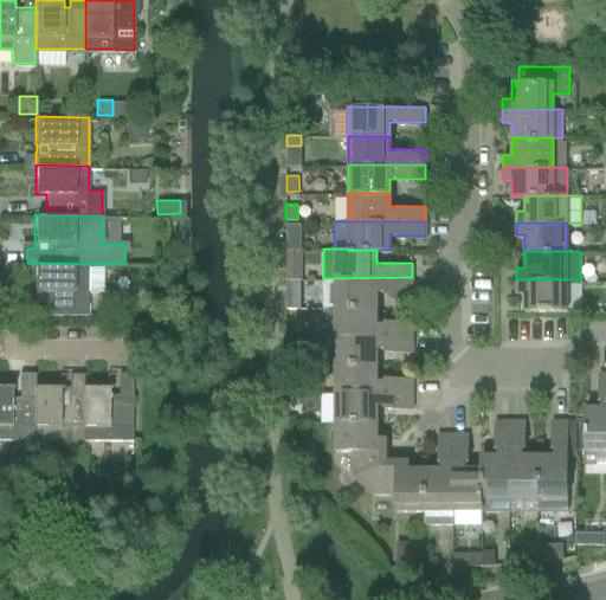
[(103,264),(88,264),(34,263),(34,291),(45,291),(45,313),(88,313),(88,289),(103,289),(103,264)]
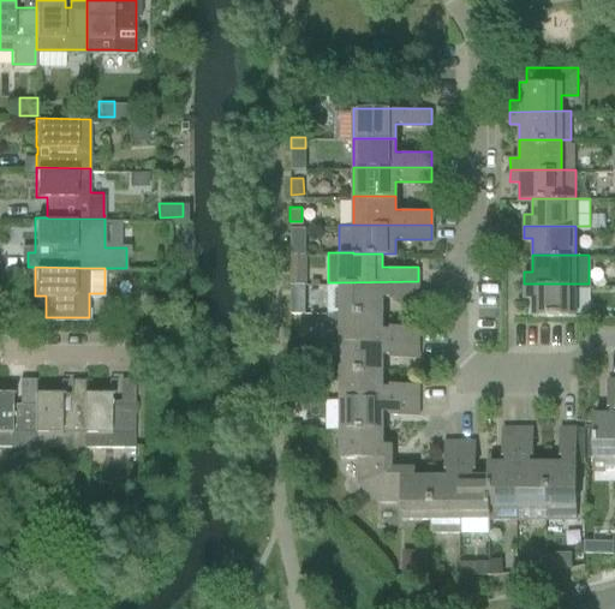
[(290,276),(290,281),(305,281),(306,272),(290,272),(290,276)]
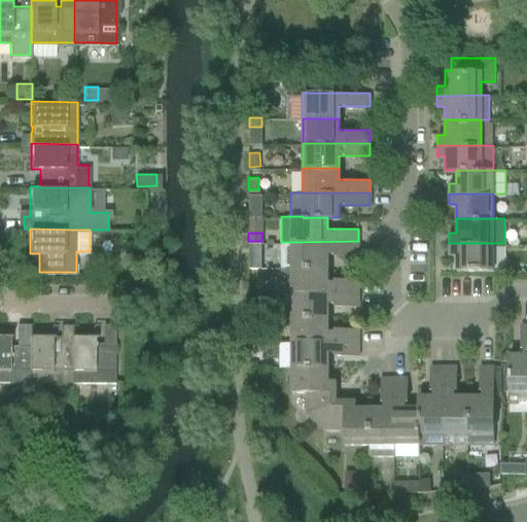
[(281,242),(281,267),(291,267),(327,267),(327,254),(358,254),(358,241),(291,242),(281,242)]
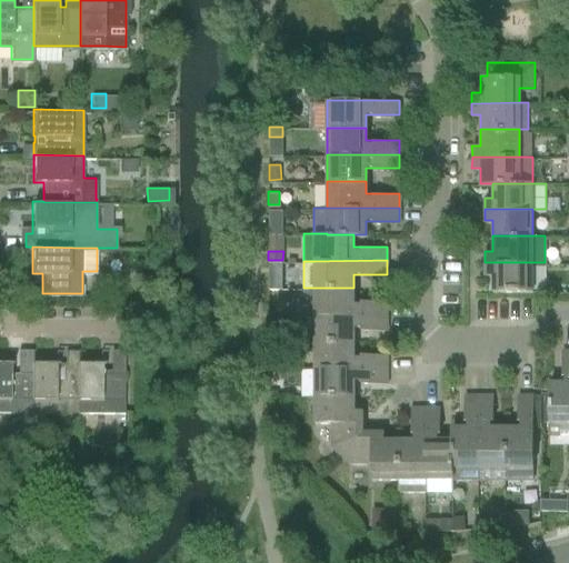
[(532,290),(532,262),(485,262),(485,273),(492,273),(492,290),(532,290)]
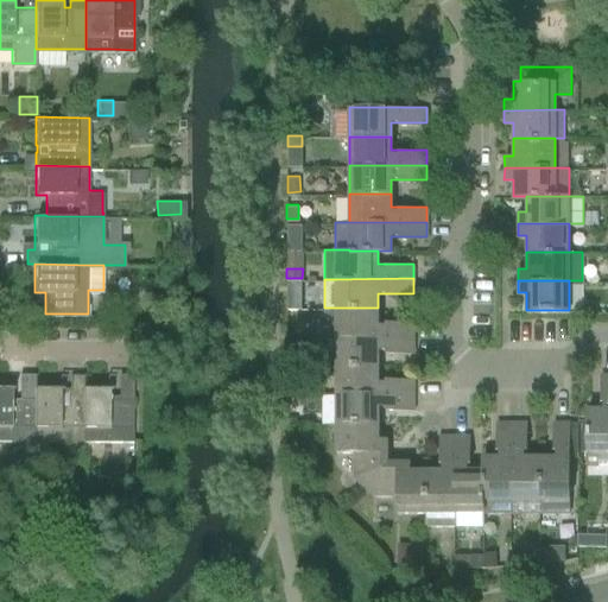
[(322,308),(322,336),(336,336),(413,336),(413,321),(378,321),(378,308),(336,308),(324,308),(322,308)]
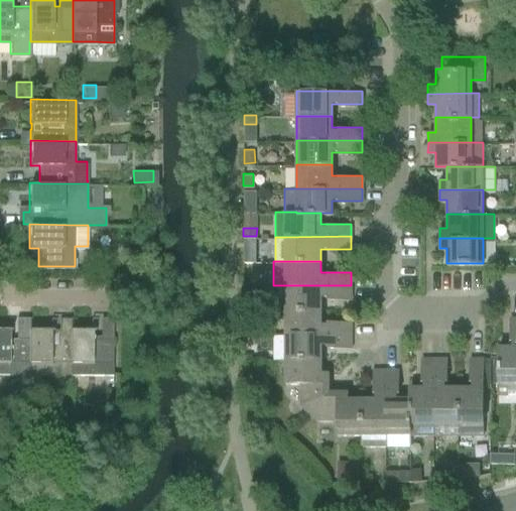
[(285,309),(320,309),(320,297),(351,297),(351,285),(285,285),(285,309)]
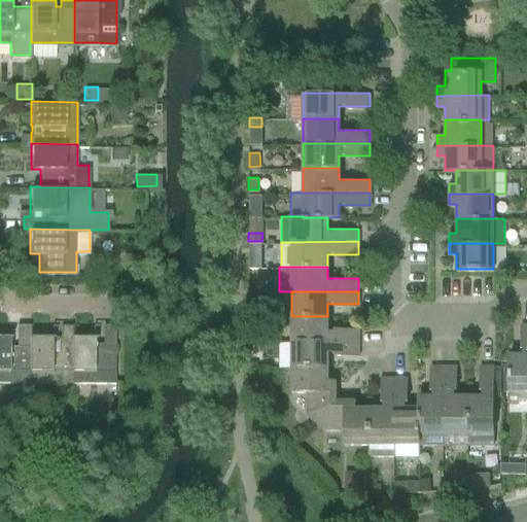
[(327,327),(327,316),(291,316),(291,341),(358,340),(358,327),(327,327)]
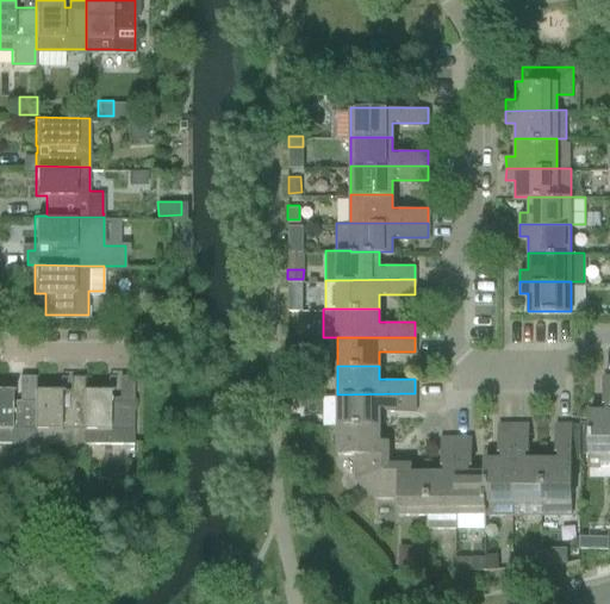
[(609,465),(609,372),(602,373),(602,409),(589,409),(589,465),(609,465)]
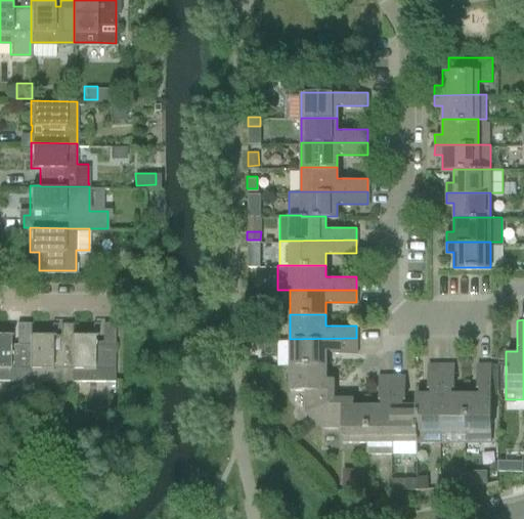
[(0,378),(30,379),(30,333),(30,320),(16,320),(16,342),(11,342),(11,333),(0,332),(0,378)]
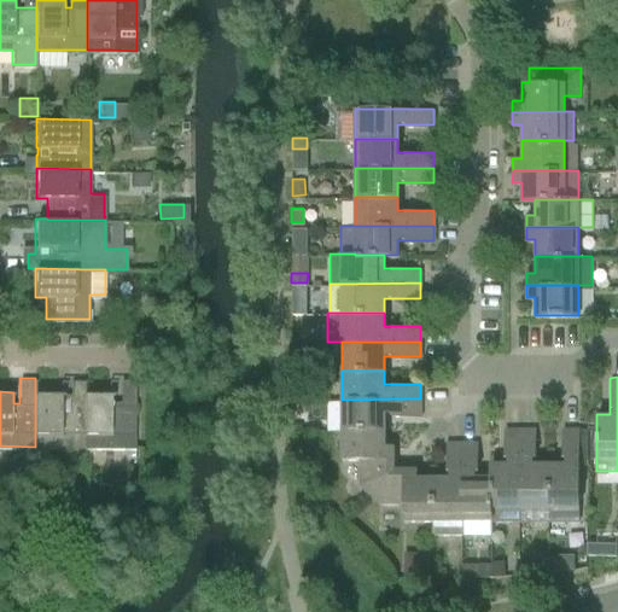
[(63,392),(35,392),(35,447),(83,447),(85,392),(85,379),(71,379),(70,392),(63,392)]
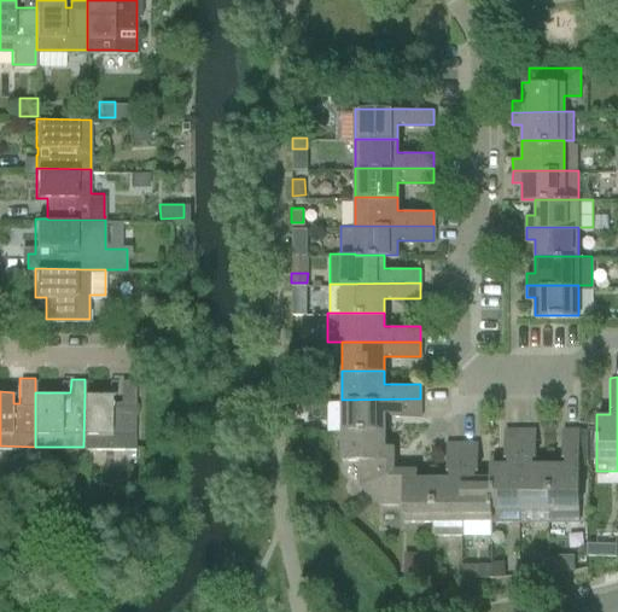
[(134,447),(134,404),(112,404),(112,392),(85,392),(83,447),(134,447)]
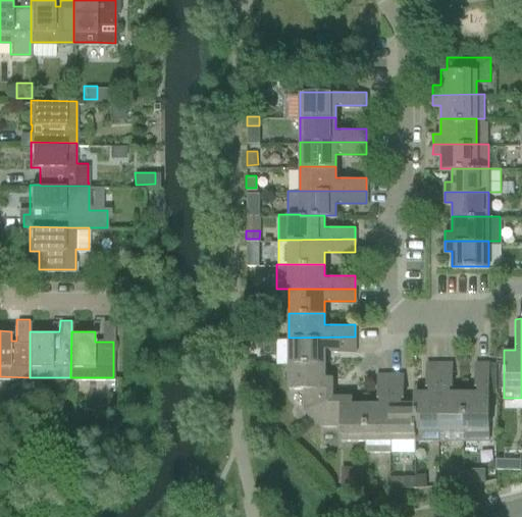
[(289,362),(324,362),(324,350),(355,350),(355,337),(289,338),(289,362)]
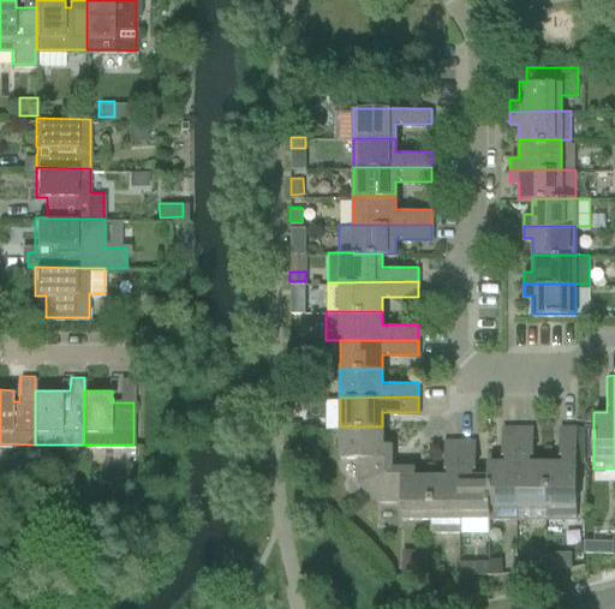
[(488,460),(488,473),(488,503),(489,503),(489,518),(517,518),(517,424),(502,424),(502,460),(488,460)]
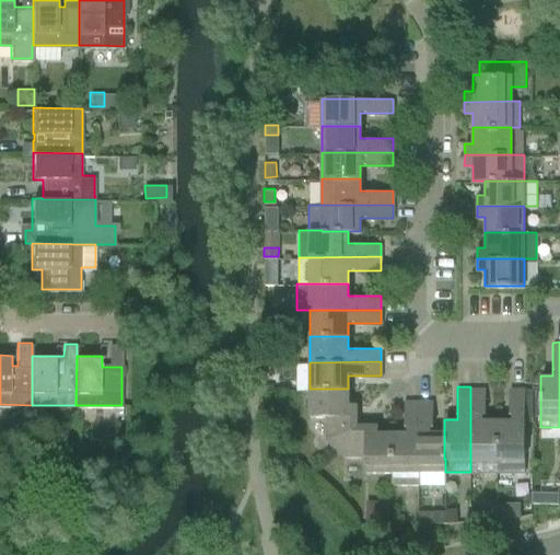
[(485,419),(485,386),(470,386),(470,472),(497,472),(497,419),(485,419)]
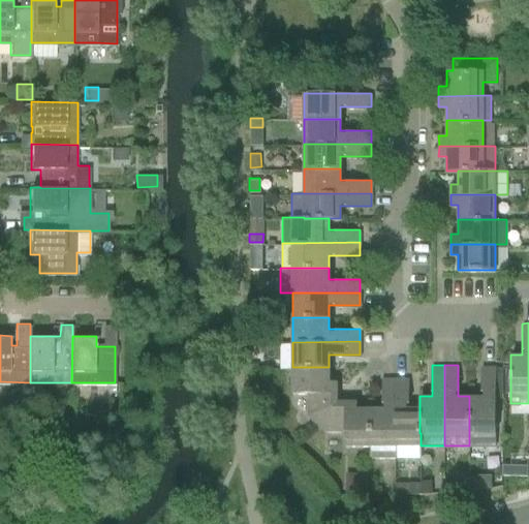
[(469,445),(495,444),(495,365),(481,365),(481,396),(469,396),(469,445)]
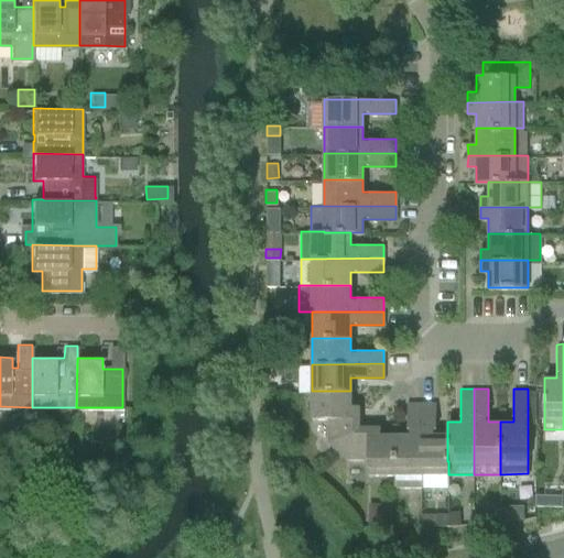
[(350,405),(350,391),(312,391),(312,417),(327,417),(327,439),(336,449),(359,426),(359,405),(350,405)]
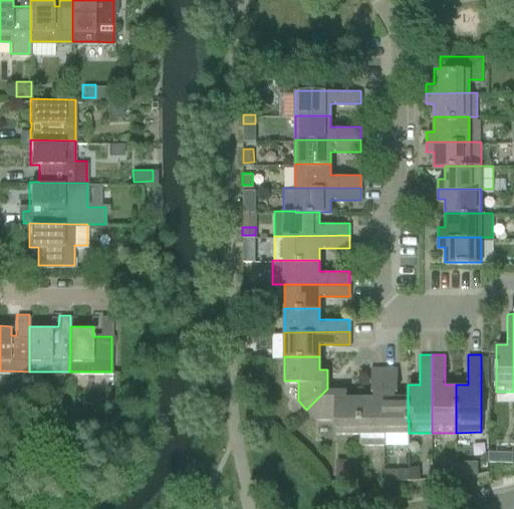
[(371,396),(359,396),(360,433),(360,443),(384,443),(384,433),(383,365),(371,365),(371,396)]
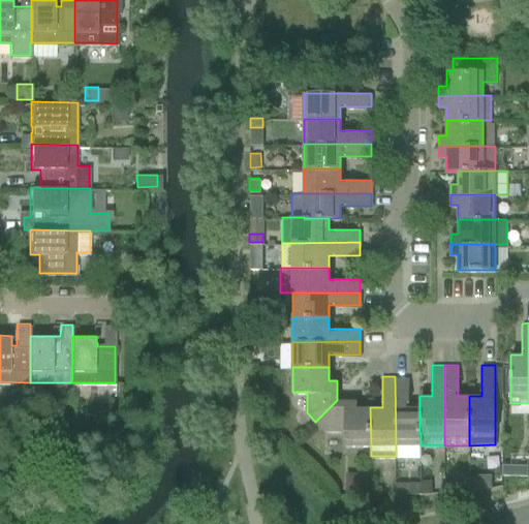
[(408,407),(408,376),(395,376),(396,445),(396,456),(421,456),(421,445),(421,433),(419,433),(419,407),(408,407)]
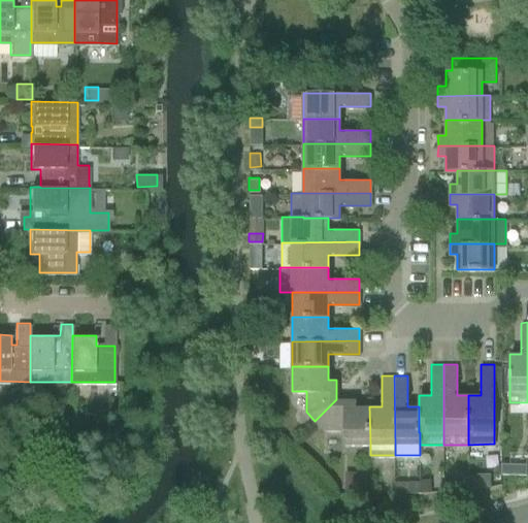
[(355,406),(355,399),(336,399),(315,421),(323,428),(344,428),(344,445),(370,445),(369,406),(355,406)]
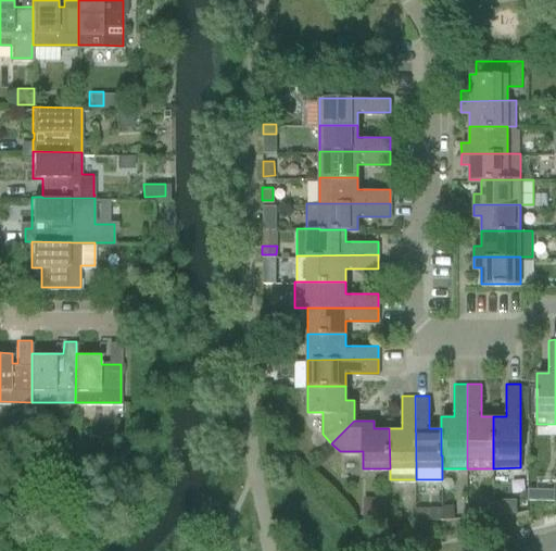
[(114,422),(114,439),(119,440),(125,440),(125,422),(119,422),(114,422)]
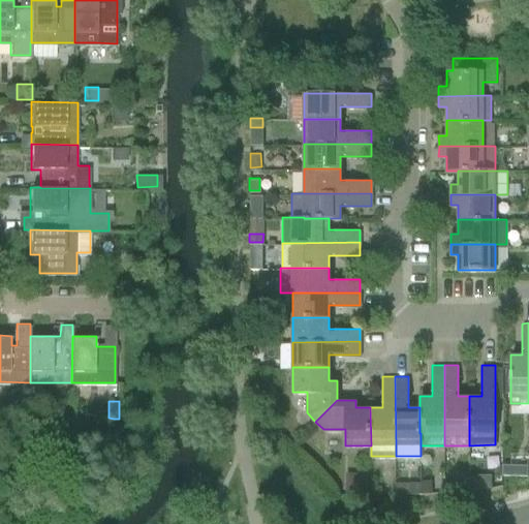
[(502,463),(502,473),(510,473),(510,463),(502,463)]
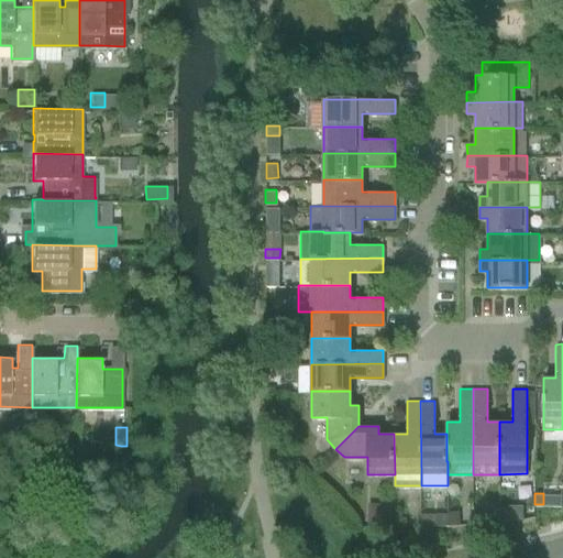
[(448,510),(448,523),(457,523),(457,510),(448,510)]
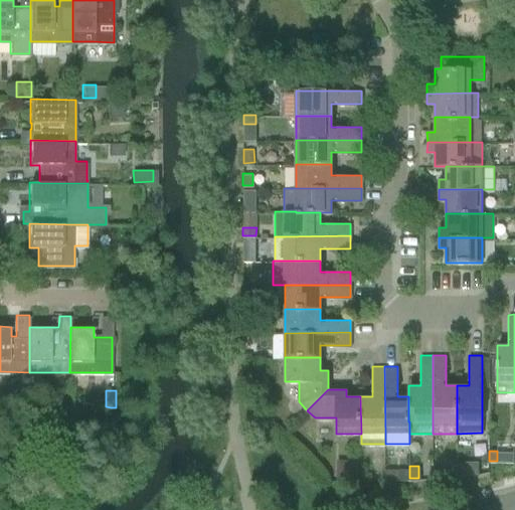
[(408,468),(399,468),(399,478),(408,478),(408,468)]
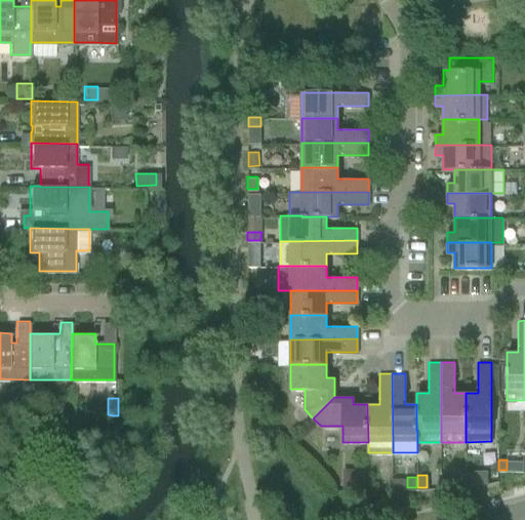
[(378,480),(368,481),(368,489),(377,489),(378,489),(378,480)]
